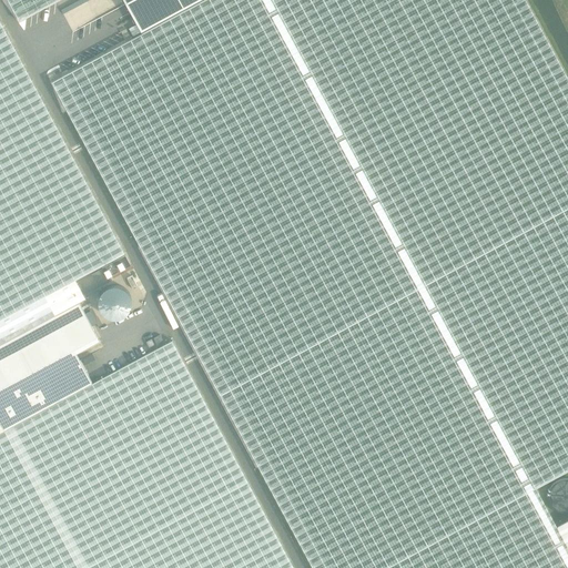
[(8,0),(19,21),(58,0),(123,0),(125,4),(132,17),(142,33),(51,82),(111,192),(152,270),(220,396),(312,567),(567,567),(567,521),(559,527),(538,487),(567,470),(567,80),(567,79),(555,56),(534,17),(525,0),(8,0)]
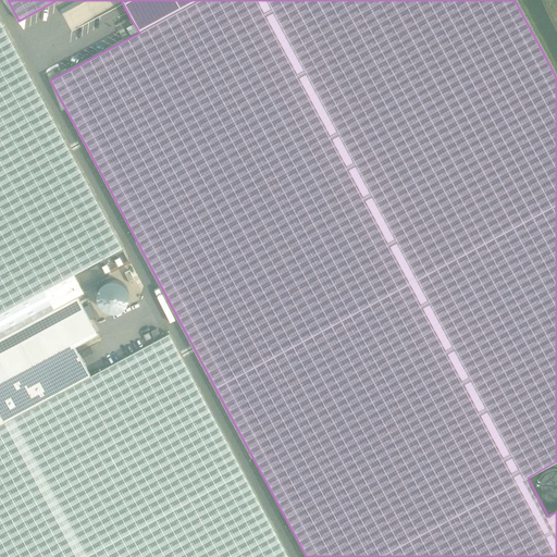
[(0,556),(287,556),(221,430),(169,334),(91,375),(75,346),(98,334),(77,296),(84,292),(74,274),(122,248),(65,143),(0,20),(0,556)]
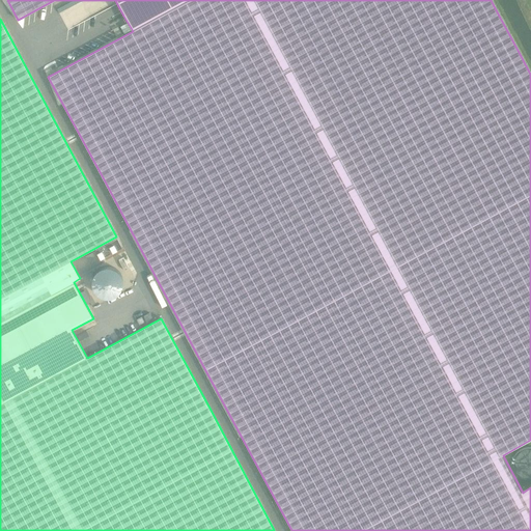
[(95,251),(101,259),(122,248),(117,239),(95,251)]
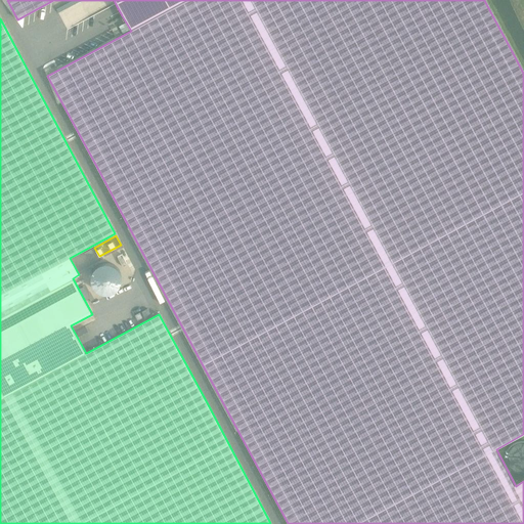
[(122,255),(118,257),(123,267),(128,264),(122,255)]
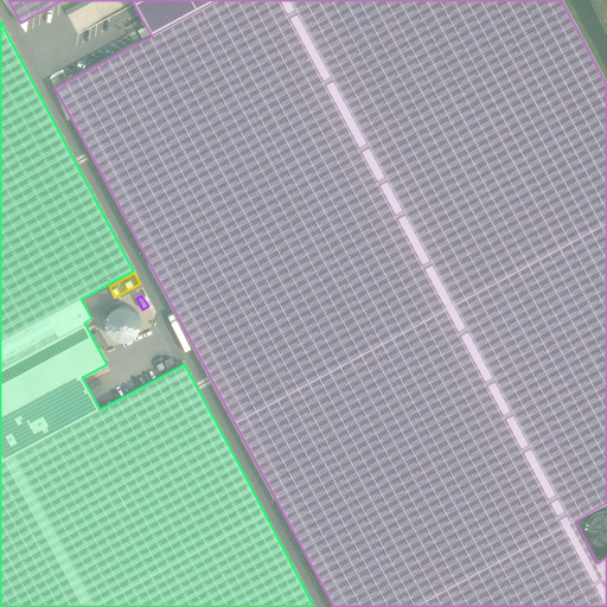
[(136,311),(132,307),(127,305),(122,305),(116,306),(112,308),(108,313),(106,318),(106,324),(107,328),(109,333),(113,337),(117,339),(123,340),(129,338),(134,336),(138,332),(140,327),(141,321),(140,315),(136,311)]
